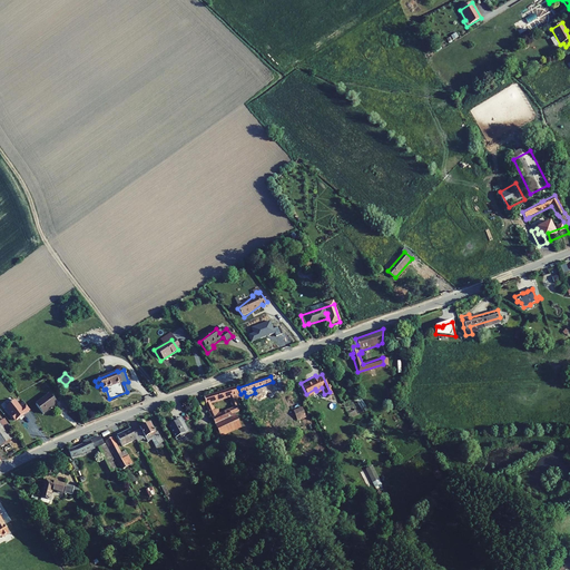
[(204,397),(206,404),(210,403),(229,397),(234,409),(224,413),(226,420),(232,418),(231,415),(235,413),(239,412),(235,400),(241,397),(236,387),(204,397)]
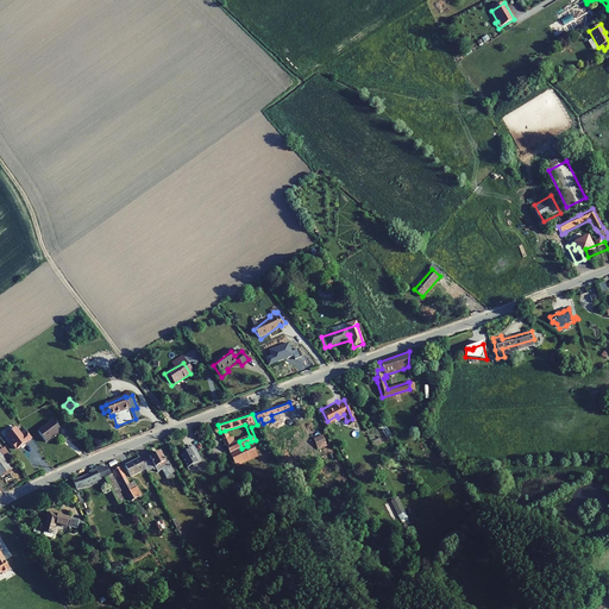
[(38,433),(45,444),(62,432),(54,421),(38,433)]
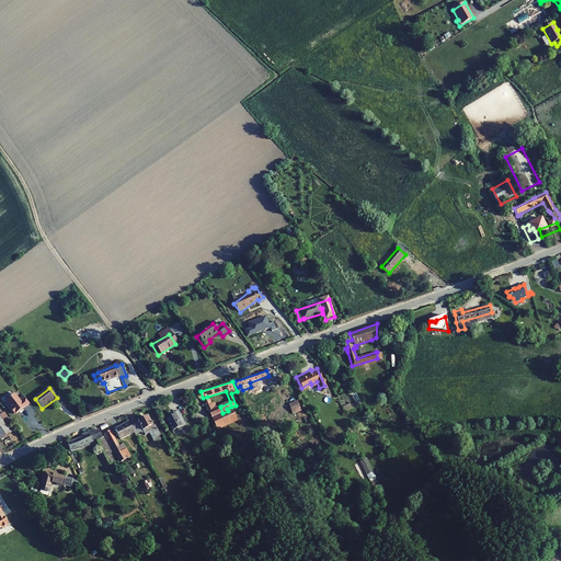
[(22,401),(15,393),(7,400),(11,405),(10,407),(15,414),(16,413),(18,413),(25,407),(22,401)]
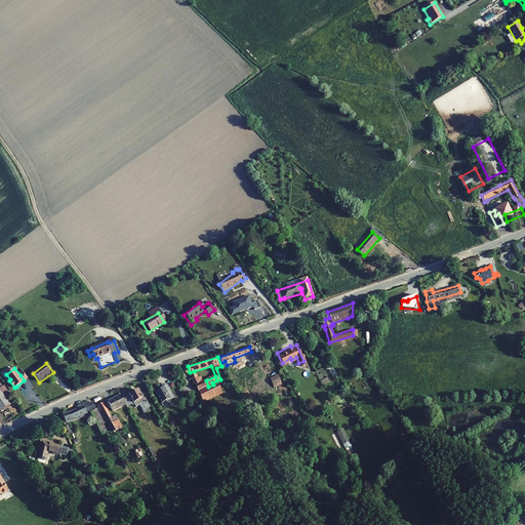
[(29,377),(25,372),(21,375),(24,380),(25,380),(29,377)]
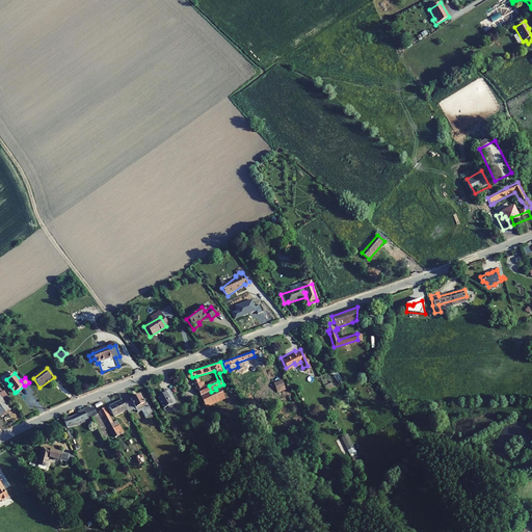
[(201,397),(208,394),(205,388),(203,383),(200,384),(197,380),(193,381),(201,397)]
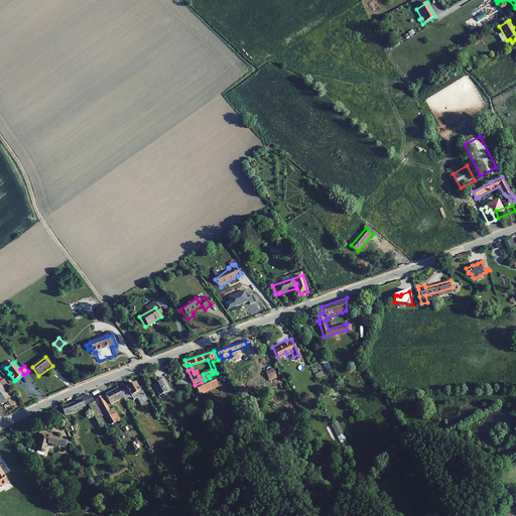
[(276,377),(273,369),(265,372),(267,376),(268,380),(276,377)]
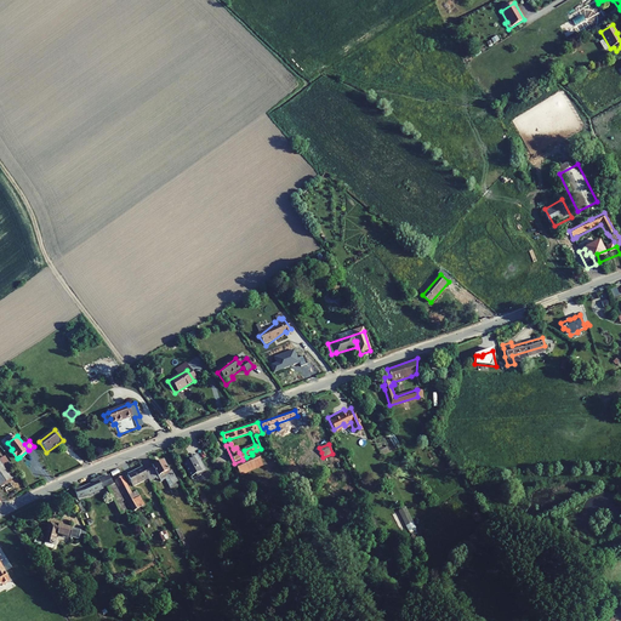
[(244,450),(239,453),(243,460),(234,463),(239,473),(261,463),(256,450),(251,453),(252,455),(246,457),(244,450)]
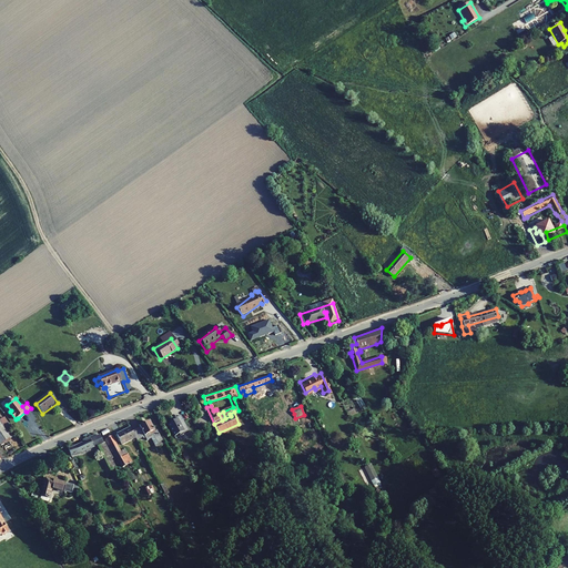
[(0,424),(10,438),(16,435),(4,417),(0,419),(0,424)]
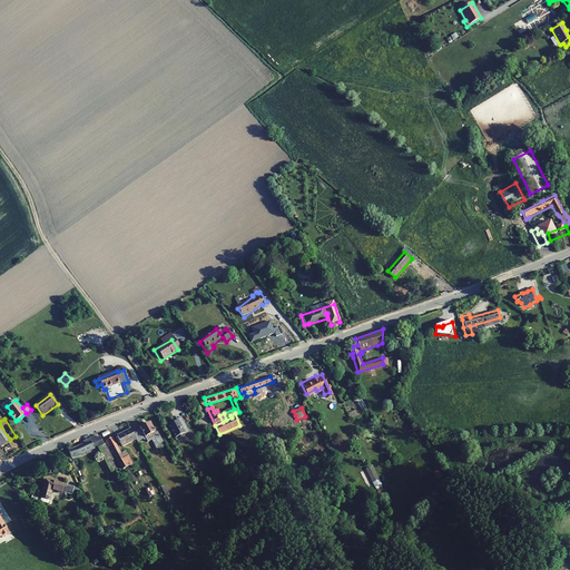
[(179,435),(180,438),(189,432),(185,423),(179,425),(177,422),(174,424),(168,426),(175,438),(179,435)]
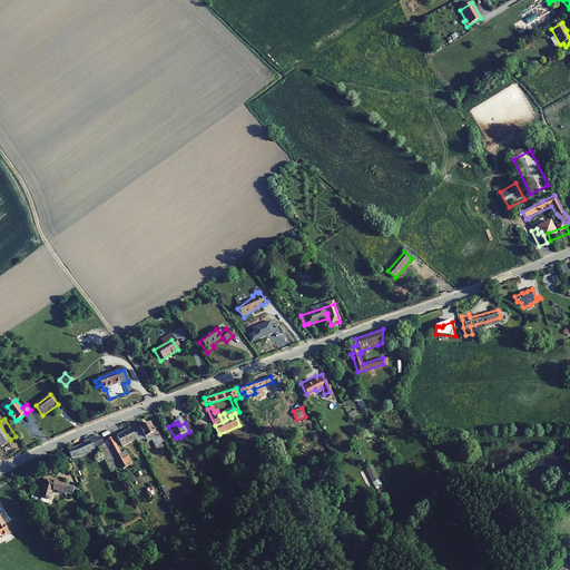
[(134,439),(135,442),(143,438),(149,435),(149,436),(151,435),(153,439),(156,445),(161,442),(155,432),(153,433),(148,424),(130,433),(133,438),(134,439)]
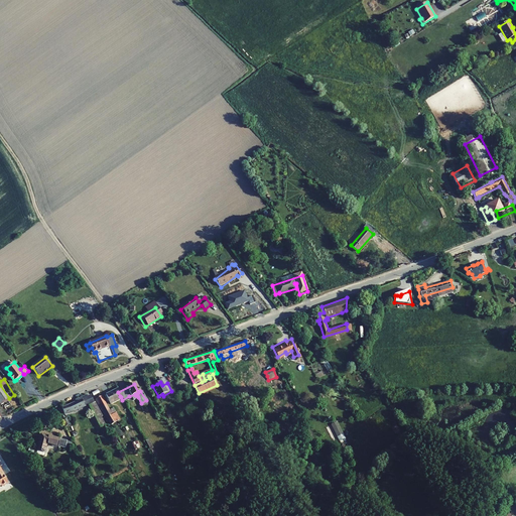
[(0,403),(1,404),(9,398),(0,385),(0,403)]
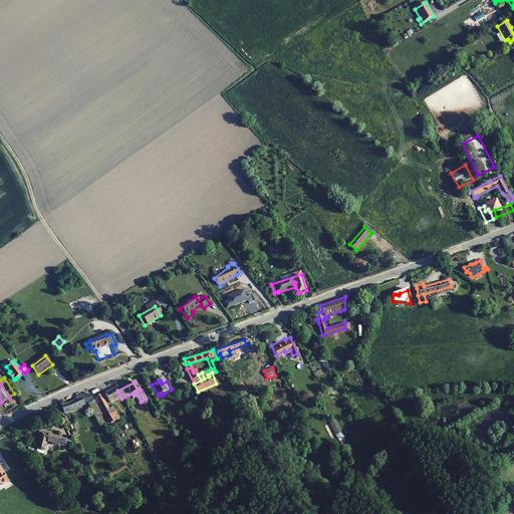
[(102,393),(107,403),(120,396),(119,395),(117,391),(115,387),(102,393)]
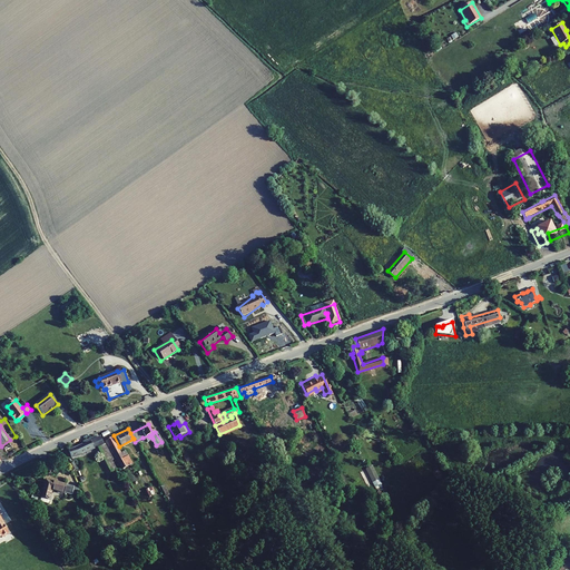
[(68,452),(71,459),(96,448),(107,471),(114,469),(100,438),(96,440),(95,438),(82,443),(84,445),(68,452)]
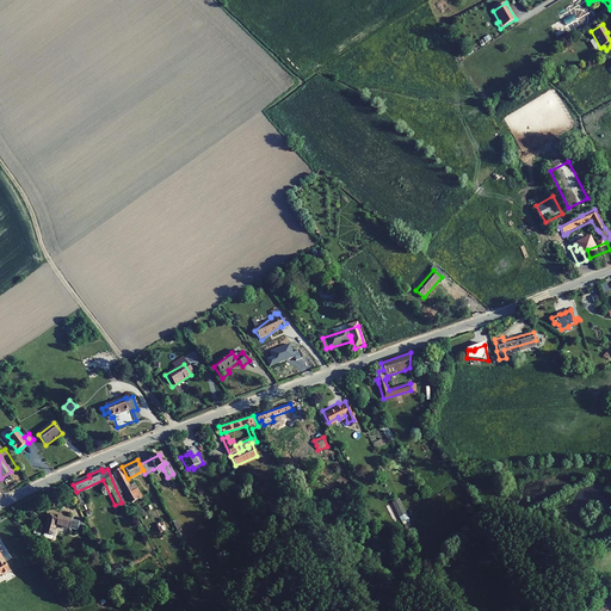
[(121,487),(130,504),(136,501),(142,499),(137,488),(134,489),(130,492),(118,470),(112,474),(119,487),(121,487)]
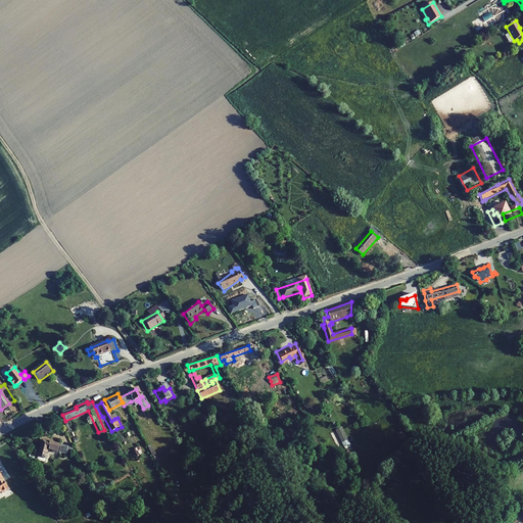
[(336,430),(342,443),(347,440),(341,427),(336,430)]
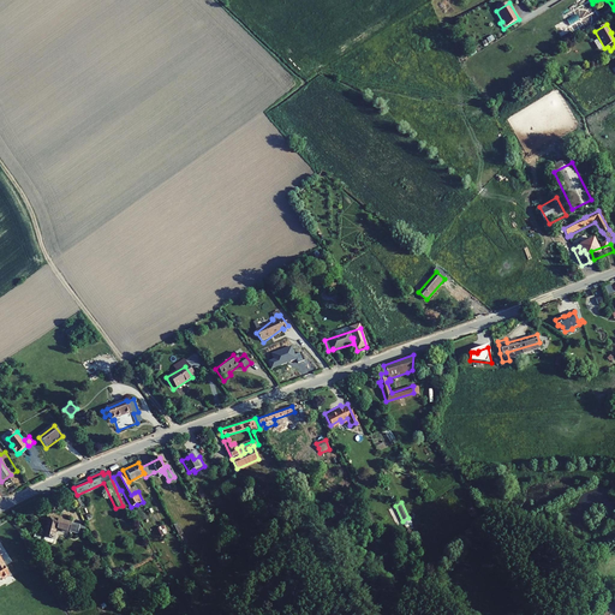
[(467,511),(472,518),(477,514),(472,507),(467,511)]
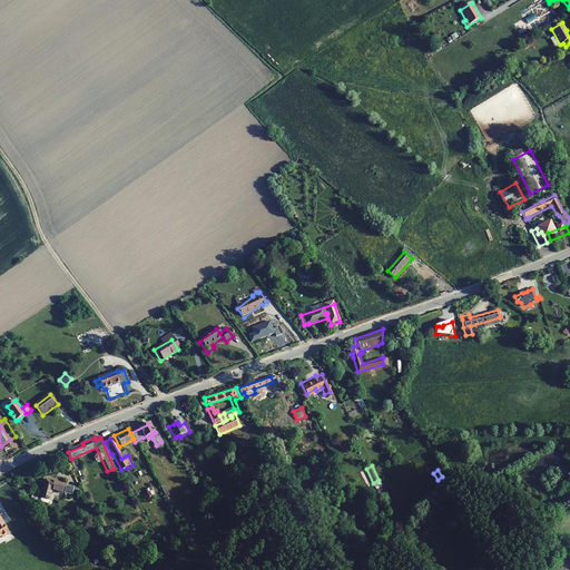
[(46,481),(42,493),(57,488),(56,483),(46,481)]
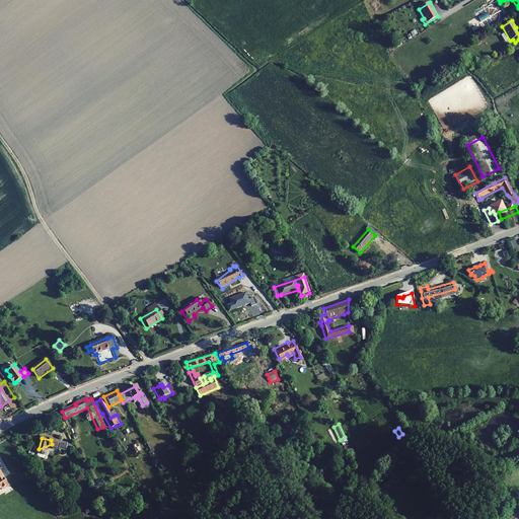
[(39,449),(38,456),(47,458),(49,448),(67,452),(69,443),(51,440),(52,444),(39,449)]
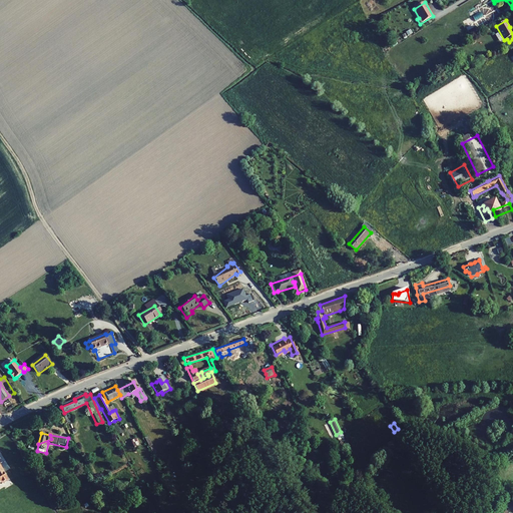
[(145,438),(152,452),(155,450),(147,437),(145,438)]
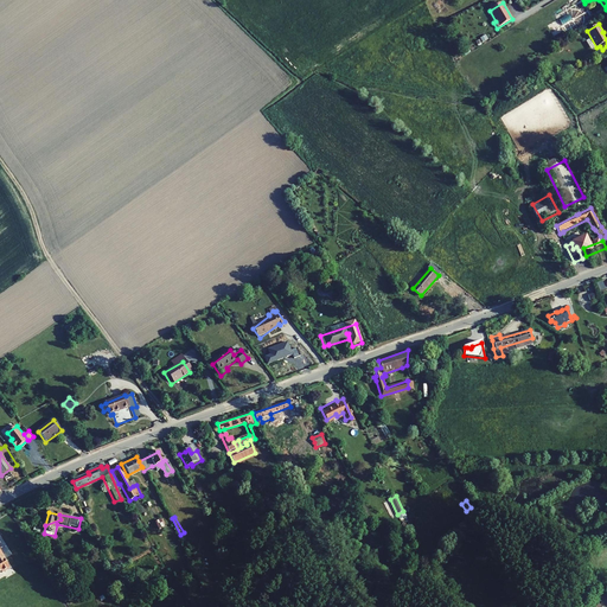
[(199,563),(202,566),(217,560),(215,556),(199,563)]
